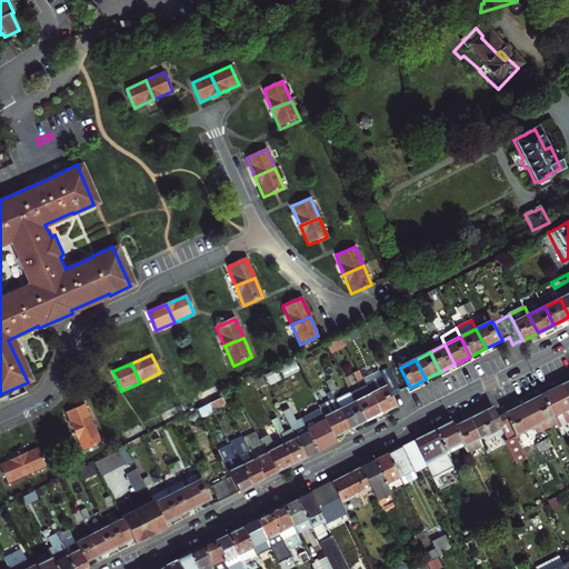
[(362,378),(366,385),(381,413),(388,409),(398,405),(392,393),(381,373),(380,369),(362,378)]
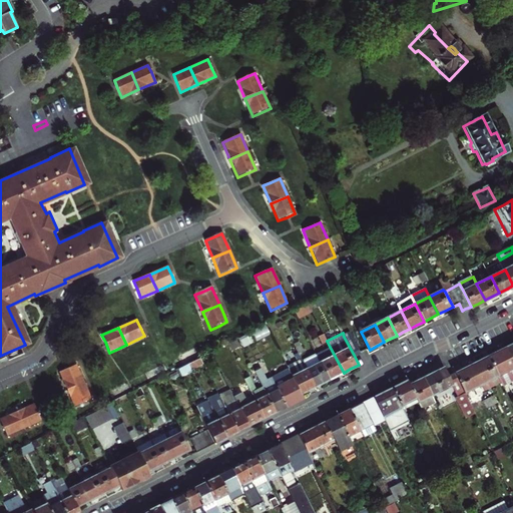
[(344,337),(354,355),(361,352),(351,333),(344,337)]
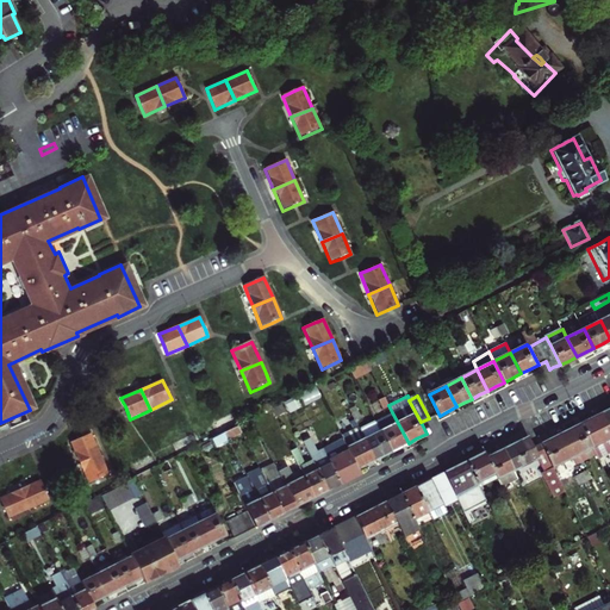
[(582,423),(593,446),(609,436),(609,423),(603,411),(593,416),(582,423)]
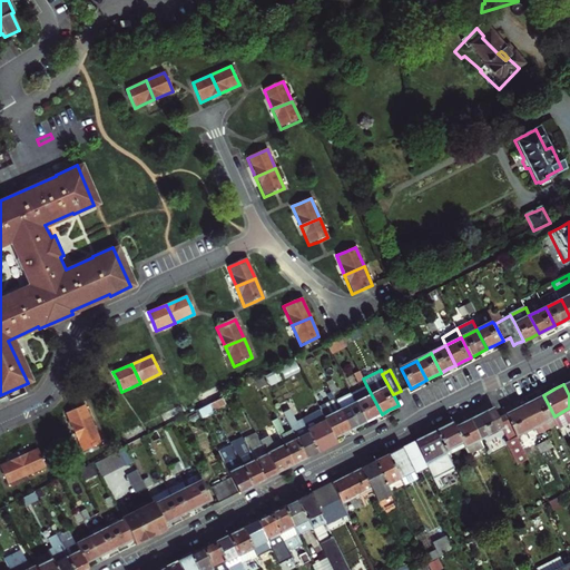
[(366,385),(351,393),(365,422),(373,418),(382,414),(366,385)]
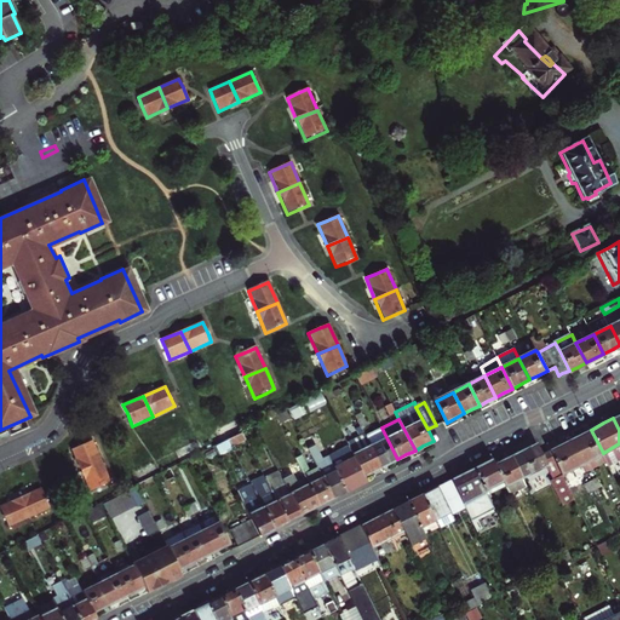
[(380,468),(365,436),(363,434),(360,426),(352,430),(356,437),(345,442),(354,460),(362,476),(372,471),(380,468)]
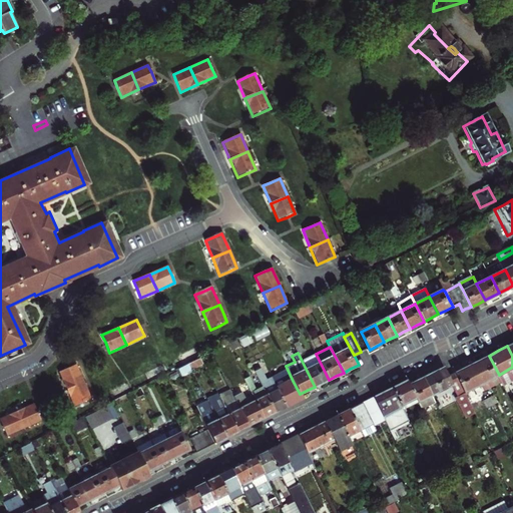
[(316,354),(302,361),(315,387),(323,383),(329,380),(316,354)]
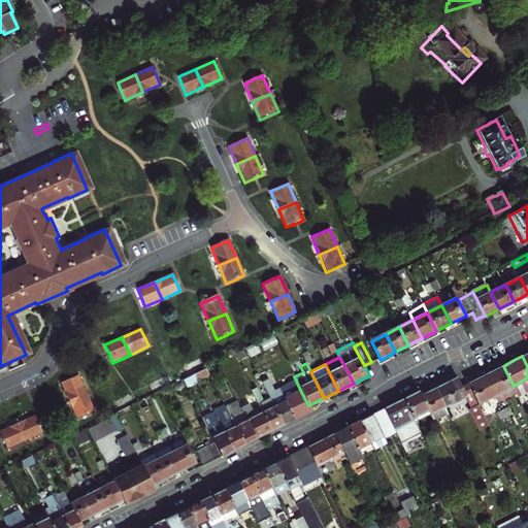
[(487,373),(497,394),(514,386),(503,366),(495,370),(487,373)]
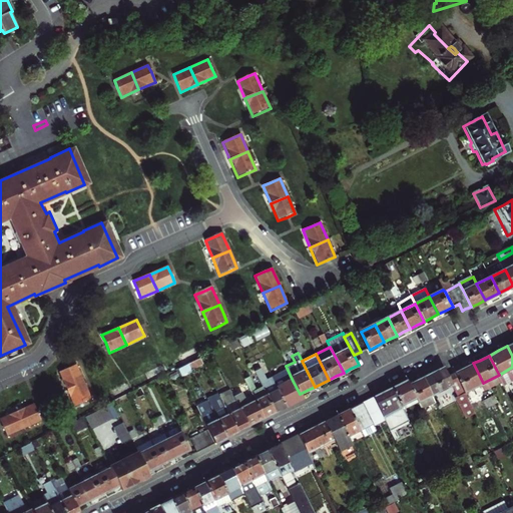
[(456,372),(466,391),(483,383),(473,363),(465,368),(456,372)]
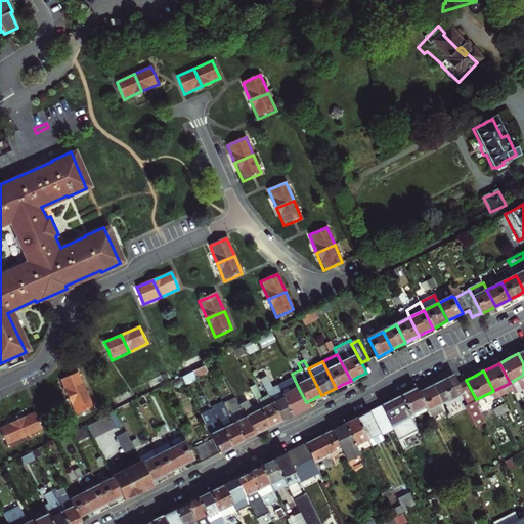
[(70,377),(60,381),(68,397),(85,390),(77,373),(70,377)]
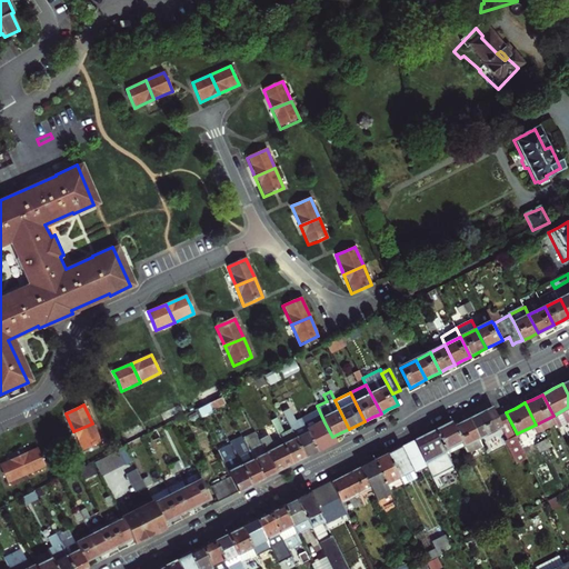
[(471,419),(480,437),(503,425),(499,416),(496,410),(495,407),(482,413),(471,419)]
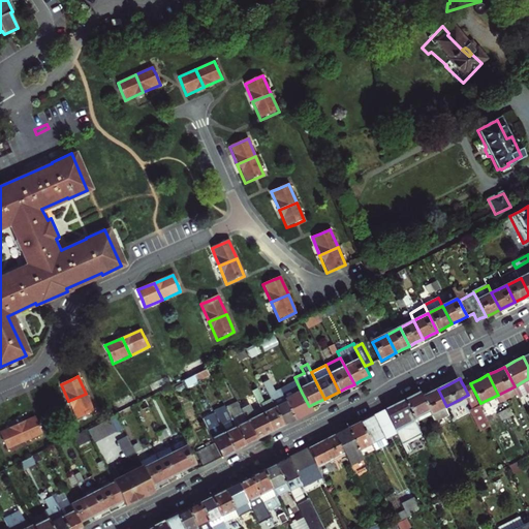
[(261,382),(275,407),(284,426),(290,423),(296,421),(285,401),(279,387),(274,391),(268,379),(261,382)]
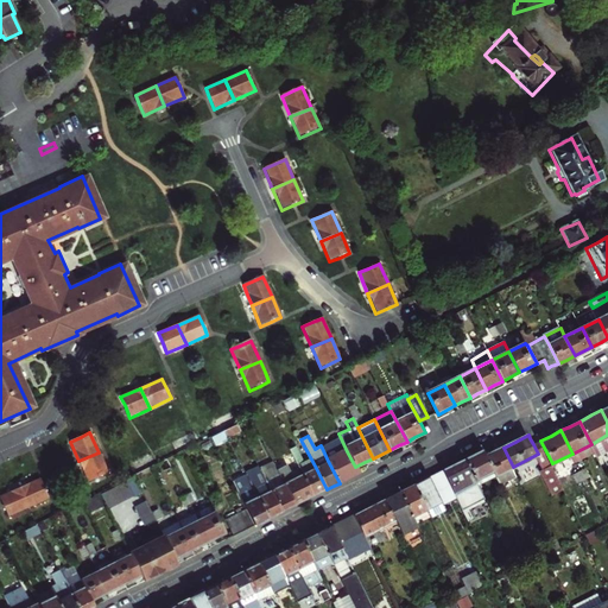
[(552,463),(540,441),(533,444),(538,454),(545,467),(552,463)]
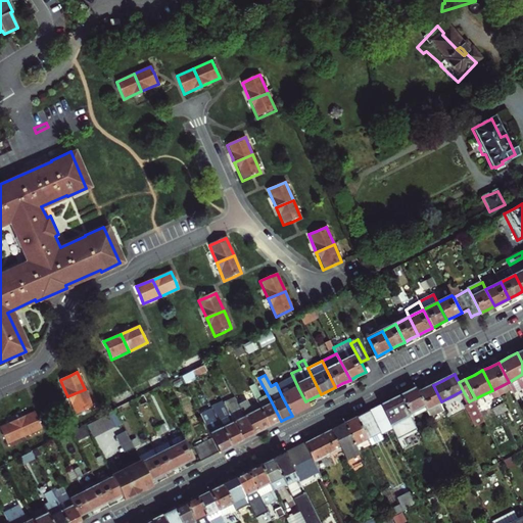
[(427,409),(441,401),(433,385),(426,388),(419,392),(425,406),(427,409)]
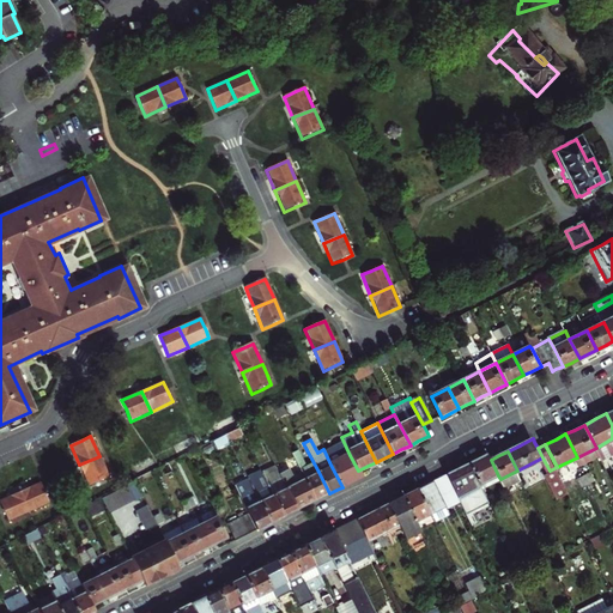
[(469,462),(480,484),(498,475),(491,460),(487,454),(480,457),(469,462)]
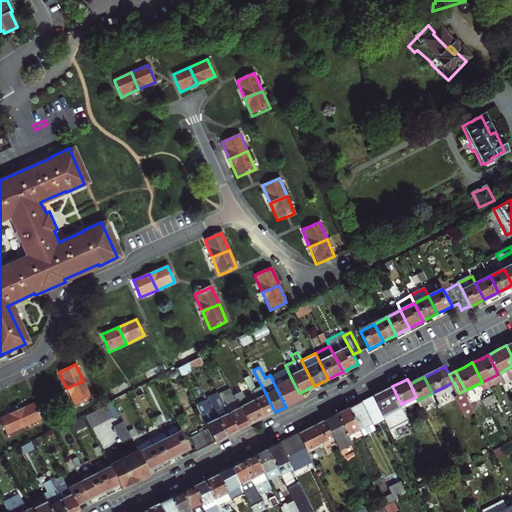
[(292,380),(276,388),(286,407),(294,403),(302,399),(299,393),(292,380)]
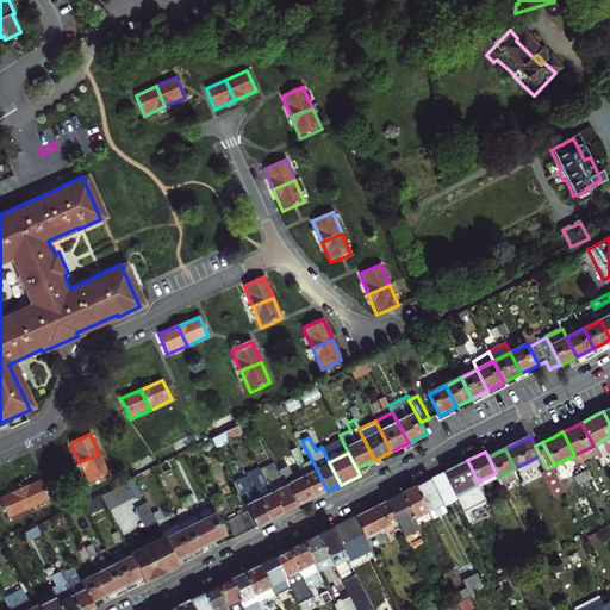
[(104,465),(99,454),(79,462),(89,484),(100,479),(109,474),(104,465)]
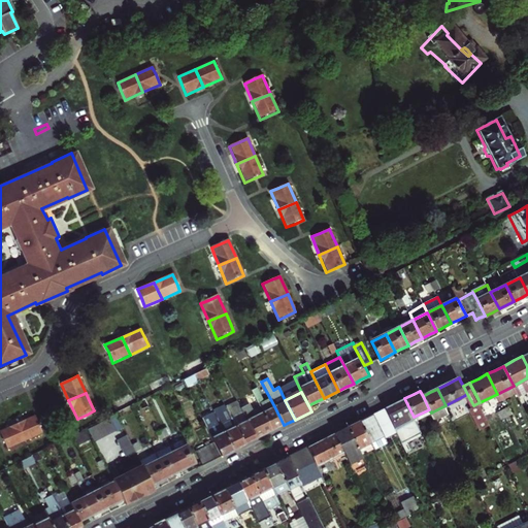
[(391,424),(405,450),(409,449),(405,439),(421,432),(416,420),(414,417),(404,398),(396,402),(384,408),(391,424)]
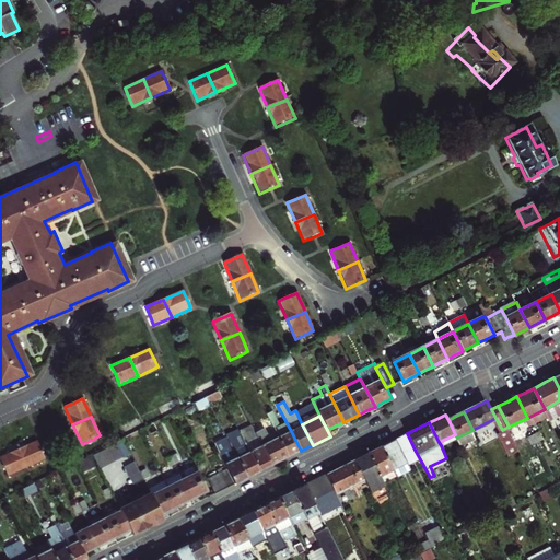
[(253,427),(258,436),(272,465),(281,461),(289,456),(279,436),(271,441),(265,428),(259,431),(256,424),(253,427)]
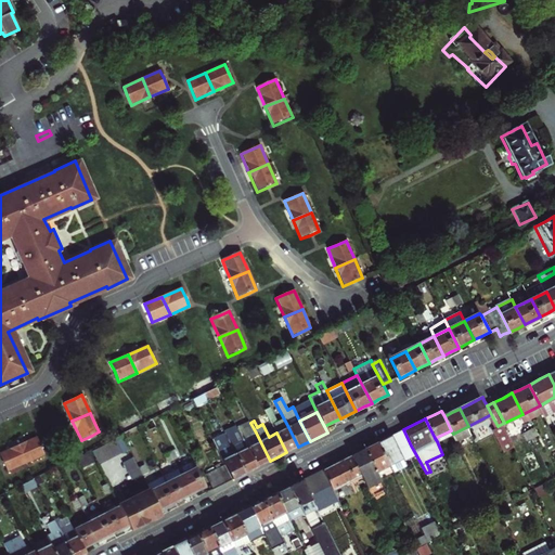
[(272,424),(276,433),(286,452),(293,450),(298,447),(288,427),(283,429),(279,421),(272,424)]
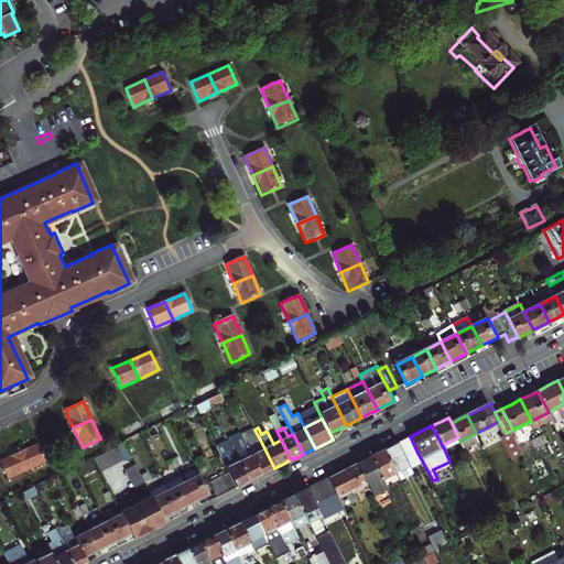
[(506,433),(501,435),(513,457),(524,452),(512,430),(506,433)]
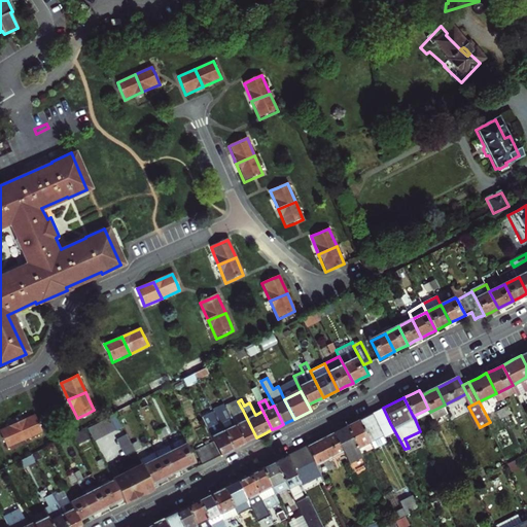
[(508,406),(503,408),(506,415),(512,413),(508,406)]
